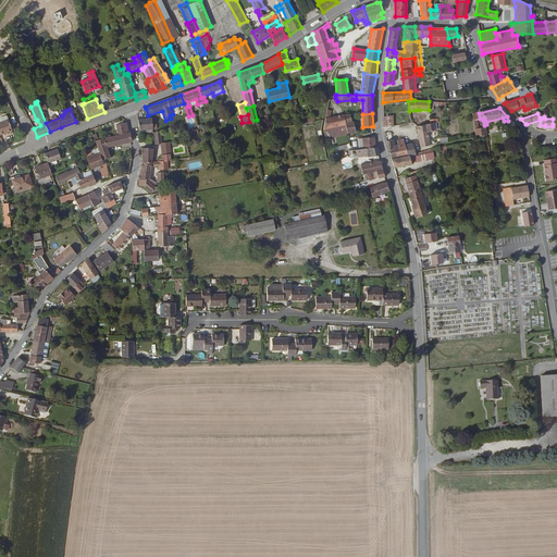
[(348,134),(344,114),(326,118),(324,130),(326,139),(348,136),(348,134)]
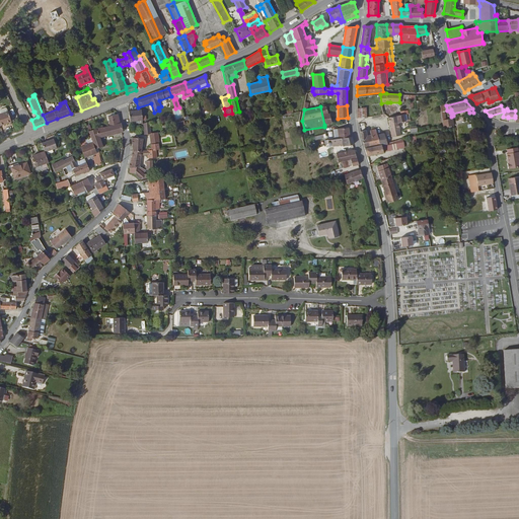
[(327,113),(326,106),(320,106),(324,125),(331,124),(328,113),(327,113)]
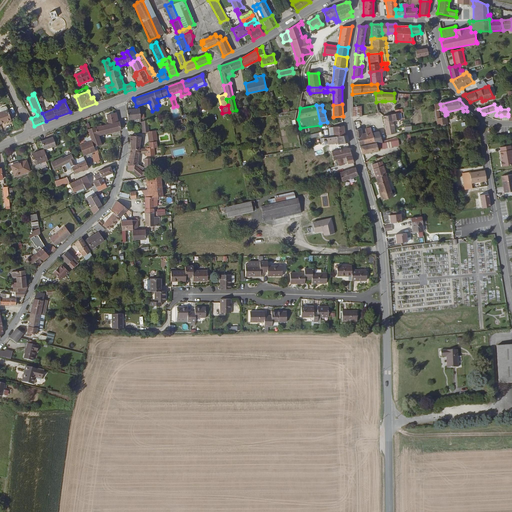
[(361,106),(353,107),(353,116),(361,116),(361,106)]
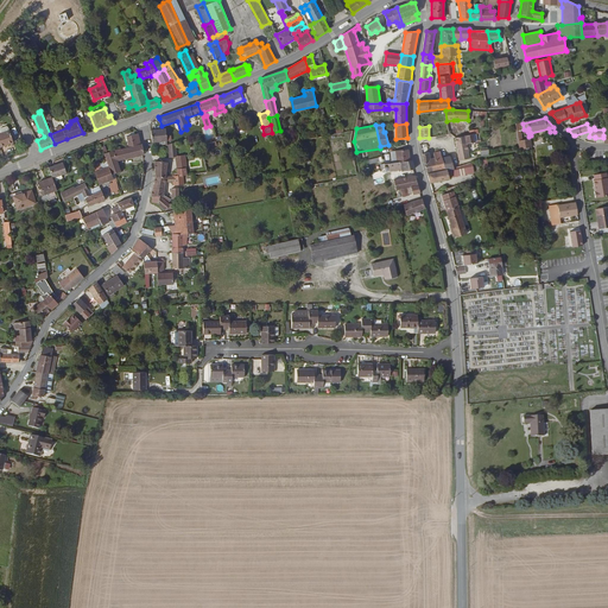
[(152,131),(152,141),(160,141),(160,144),(166,144),(168,144),(168,139),(166,128),(152,131)]
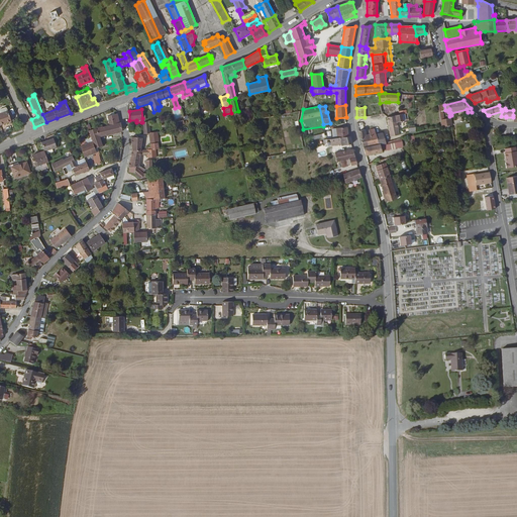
[(397,123),(405,122),(404,115),(408,114),(407,110),(400,111),(401,115),(396,115),(397,123)]
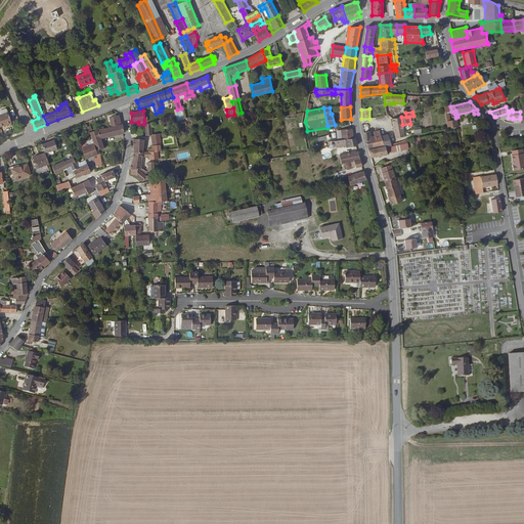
[(0,115),(0,125),(0,127),(12,123),(8,113),(3,114),(0,115)]
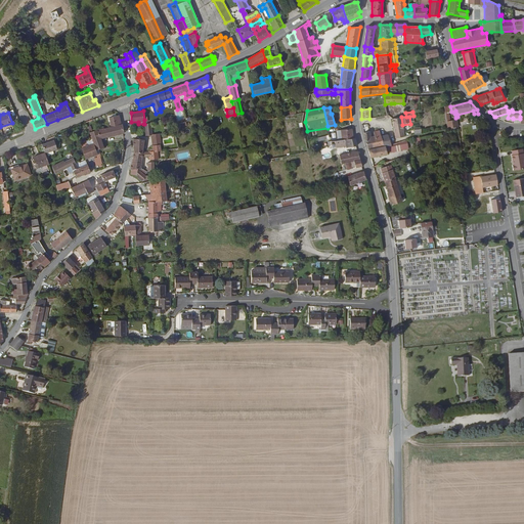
[(106,138),(124,133),(123,124),(122,125),(120,116),(111,118),(114,127),(104,130),(106,138)]
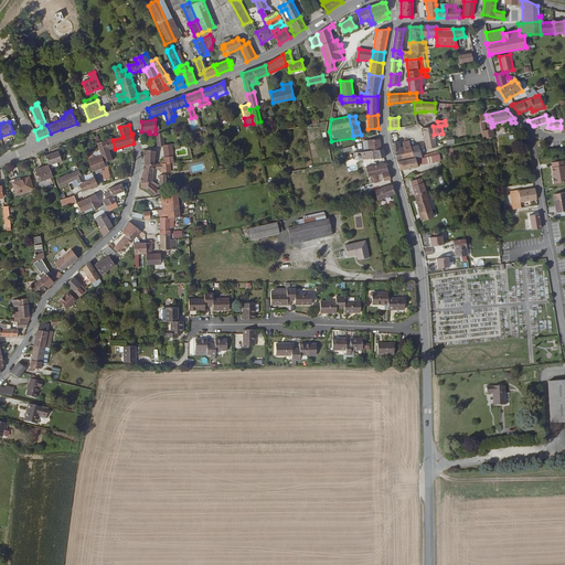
[(486,125),(481,126),(483,139),(494,137),(492,129),(487,130),(486,125)]
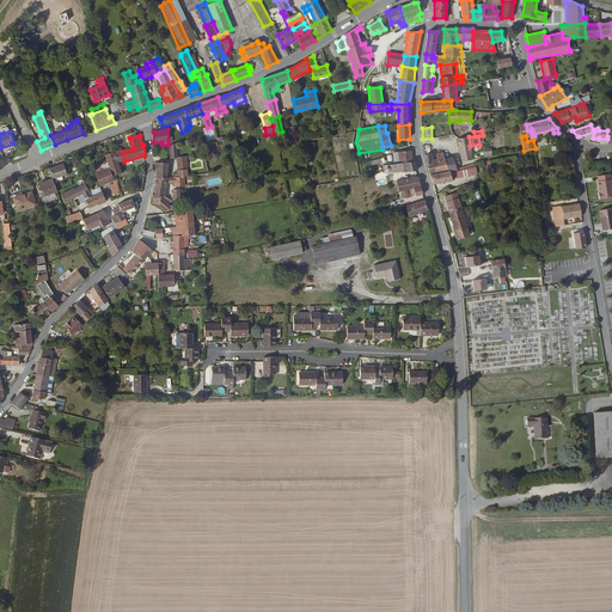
[(473,159),(470,146),(469,136),(459,138),(463,161),(473,159)]
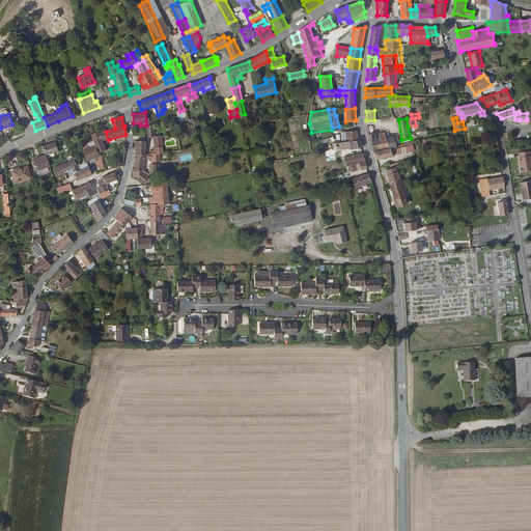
[(101,150),(105,150),(102,141),(99,133),(94,135),(92,129),(90,130),(95,146),(98,151),(101,150)]
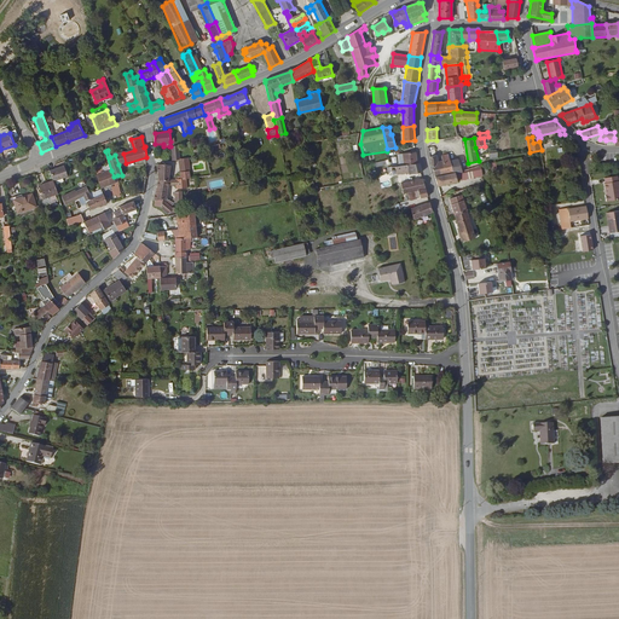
[(115,155),(119,165),(126,163),(123,154),(122,152),(115,155)]
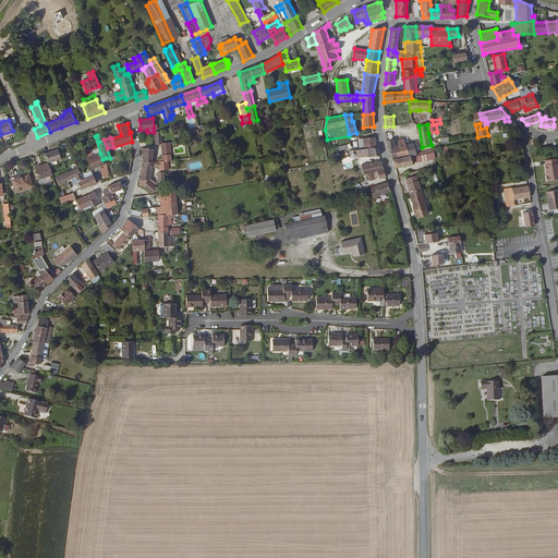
[(376,147),(375,137),(359,141),(361,150),(376,147)]
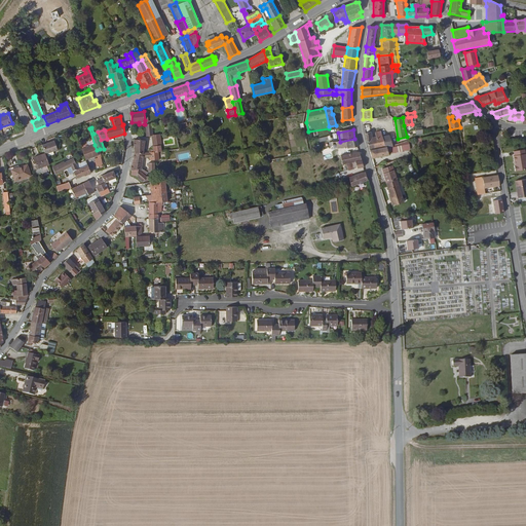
[(371,133),(366,134),(369,150),(385,145),(385,146),(386,148),(392,146),(392,144),(388,135),(382,137),(380,130),(375,133),(376,137),(372,138),(371,133)]
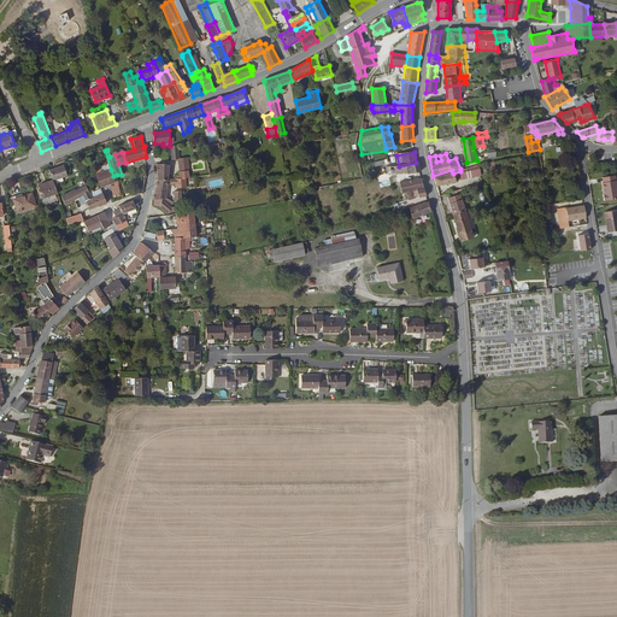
[(157,164),(158,178),(169,180),(171,165),(163,164),(159,163),(157,164)]
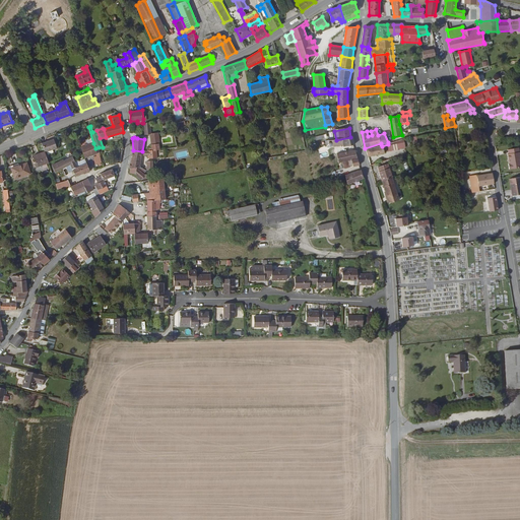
[(350,137),(336,140),(334,140),(332,140),(333,147),(342,145),(343,147),(353,145),(351,137),(350,137)]
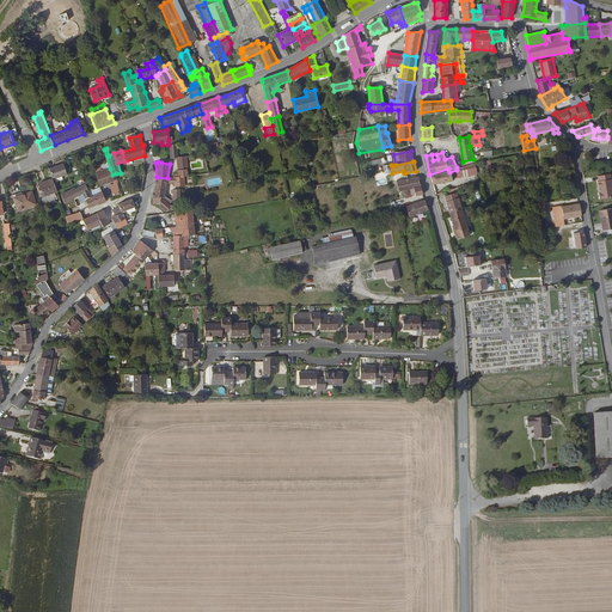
[(65,164),(50,169),(54,179),(68,175),(65,164)]
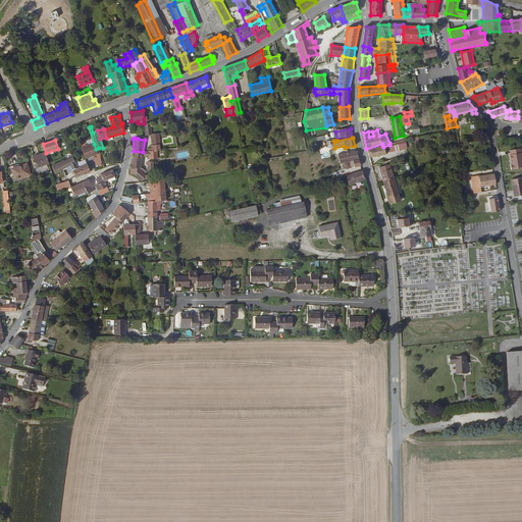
[(397,142),(400,150),(407,148),(404,140),(397,142)]
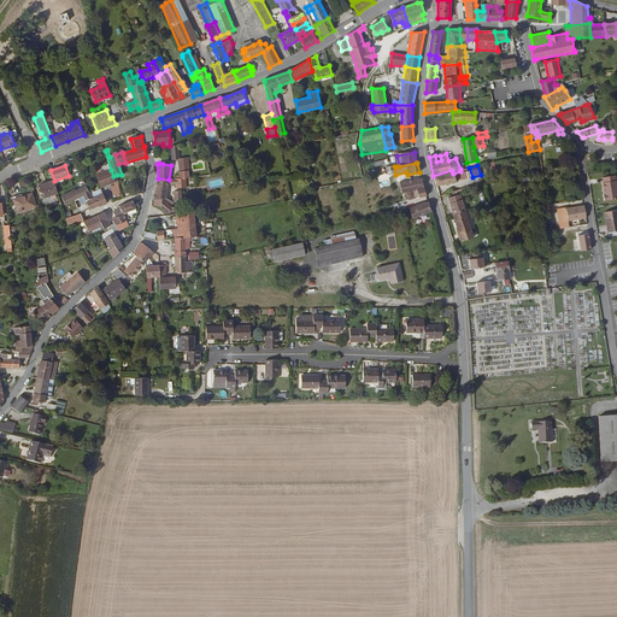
[(469,166),(460,169),(460,171),(453,174),(456,181),(472,177),(469,168),(469,166)]
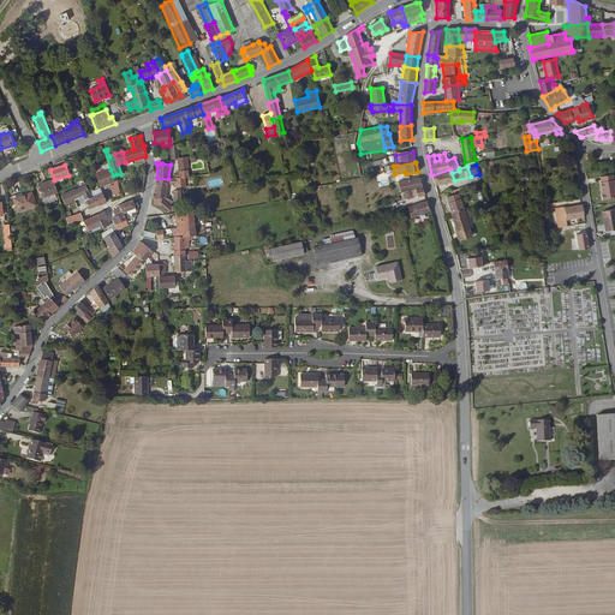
[(115,181),(113,175),(111,169),(96,174),(101,187),(115,181)]
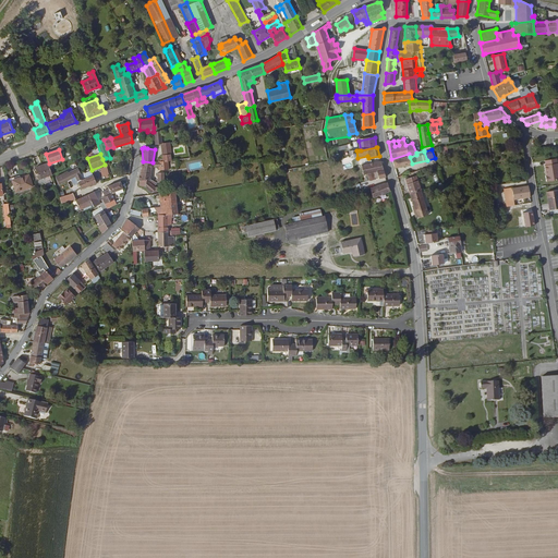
[(409,155),(392,160),(395,169),(412,164),(410,157),(409,155)]
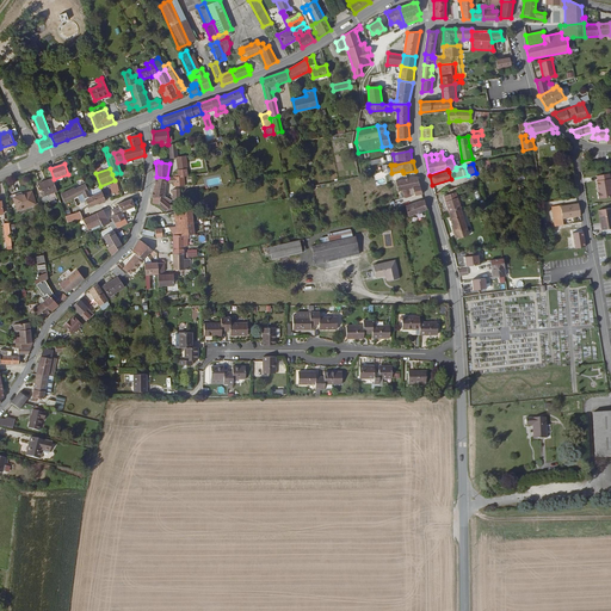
[(598,198),(610,196),(610,181),(610,173),(597,176),(598,180),(597,180),(598,192),(598,198)]
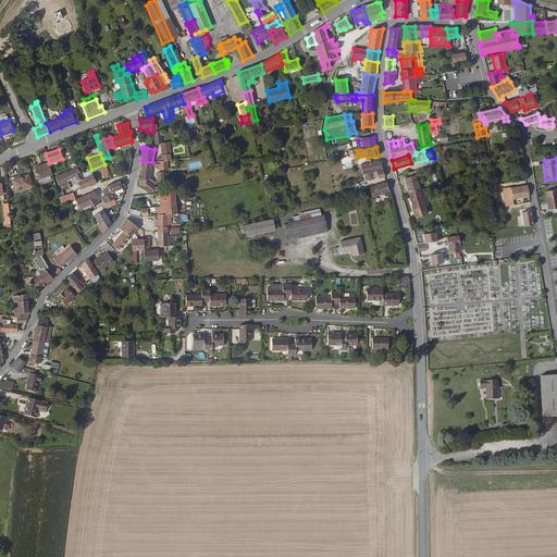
[(163,161),(158,161),(159,171),(169,171),(169,165),(178,165),(178,159),(171,160),(163,161)]
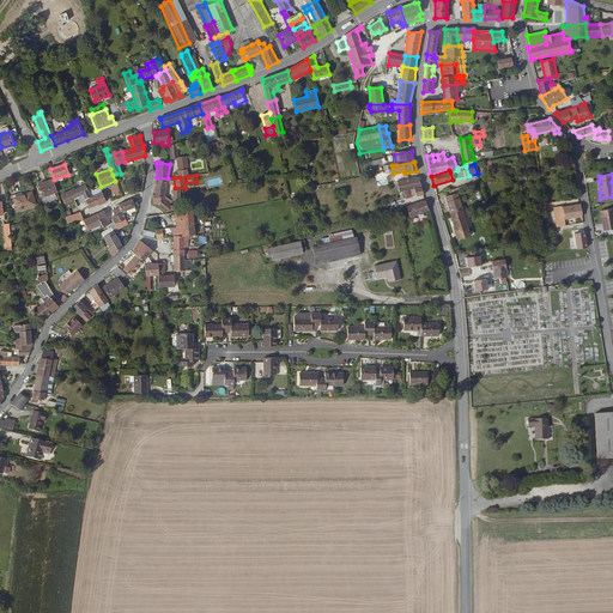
[(157,177),(152,198),(153,198),(162,198),(165,196),(168,178),(157,177)]
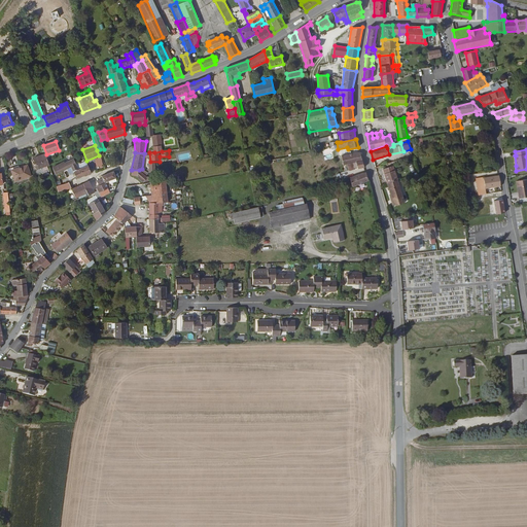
[(362,162),(359,152),(342,157),(344,166),(347,165),(351,164),(362,162)]
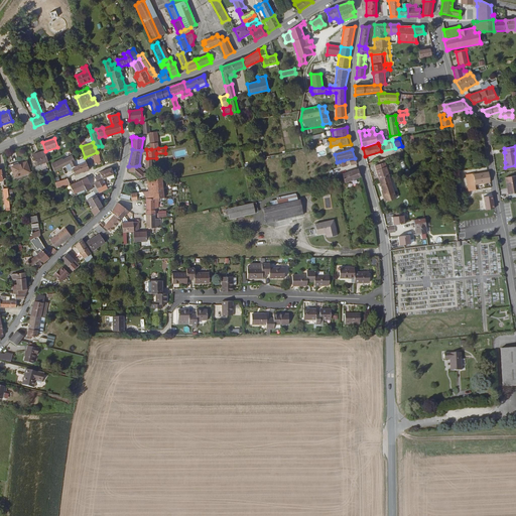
[(45,151),(32,155),(36,165),(48,161),(45,151)]
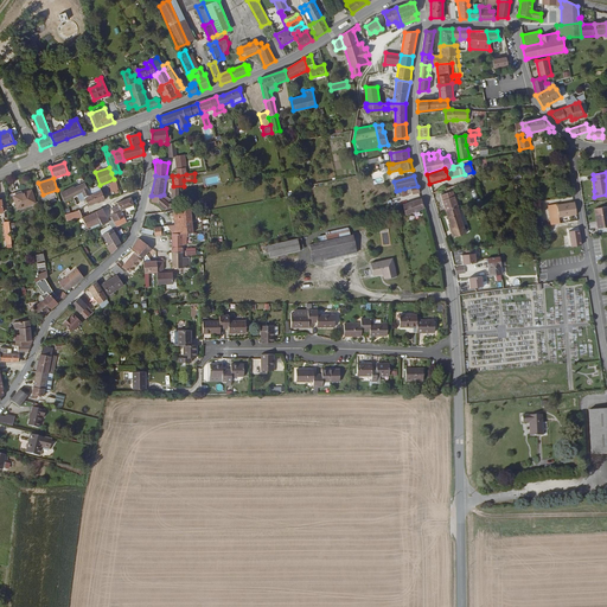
[(90,193),(85,184),(76,187),(75,186),(62,193),(65,200),(78,193),(82,192),(85,198),(89,196),(88,195),(90,193)]
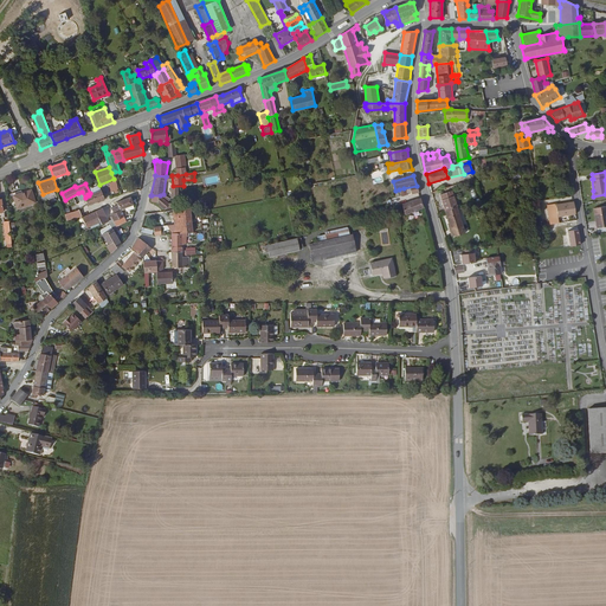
[(169,195),(169,199),(176,199),(179,199),(179,188),(172,189),(171,195),(169,195)]
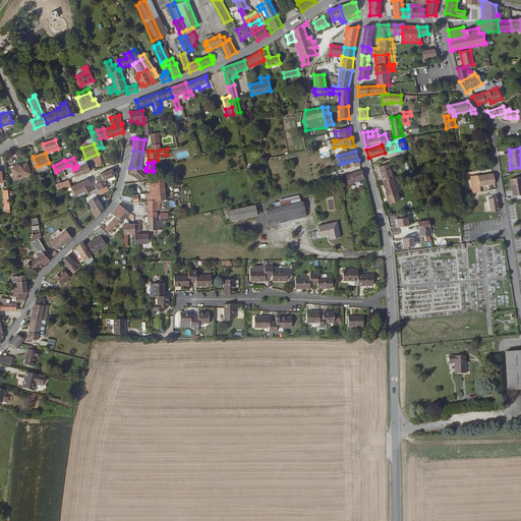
[(75,176),(90,171),(87,163),(76,168),(73,170),(75,176)]
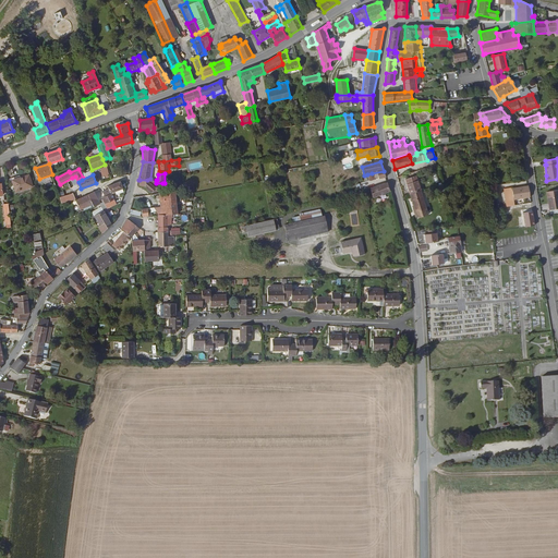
[(28,176),(12,181),(15,192),(32,187),(28,176)]
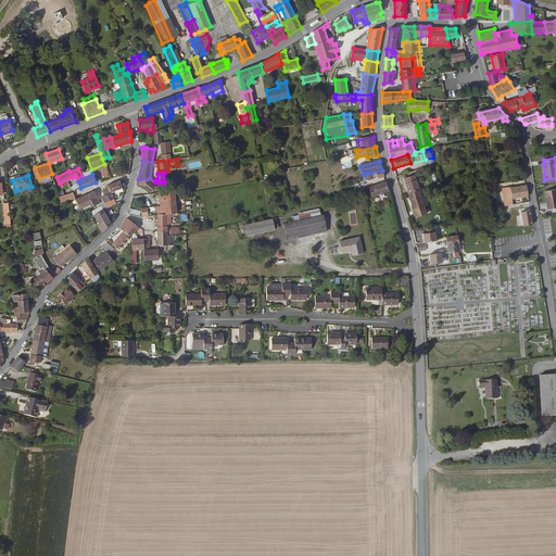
[(403,179),(408,194),(419,191),(415,176),(409,178),(403,179)]
